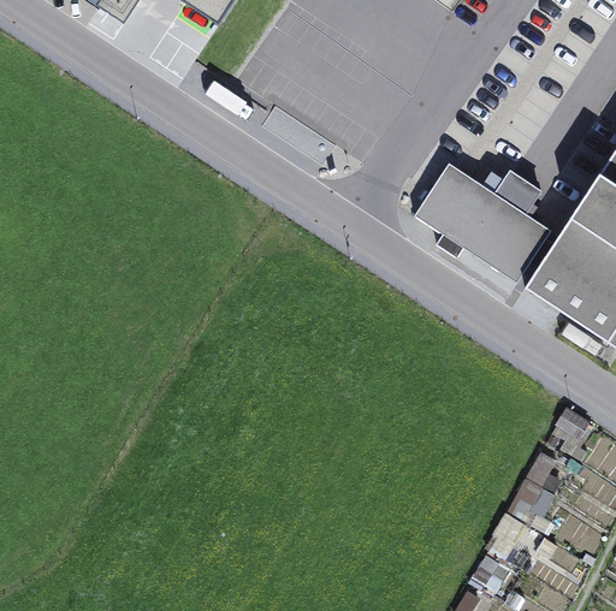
[(125,25),(141,0),(100,0),(98,4),(125,25)]
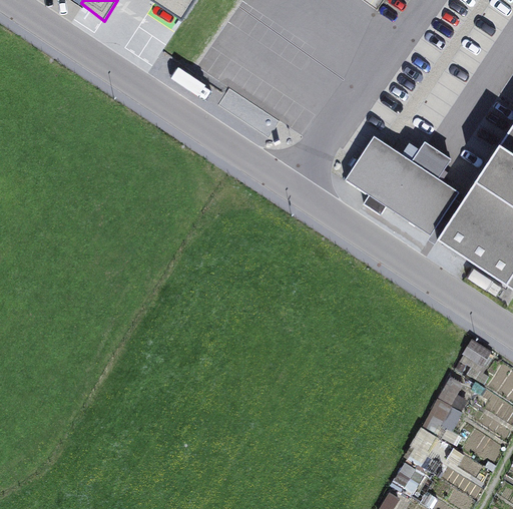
[(143,0),(179,23),(194,0),(143,0)]
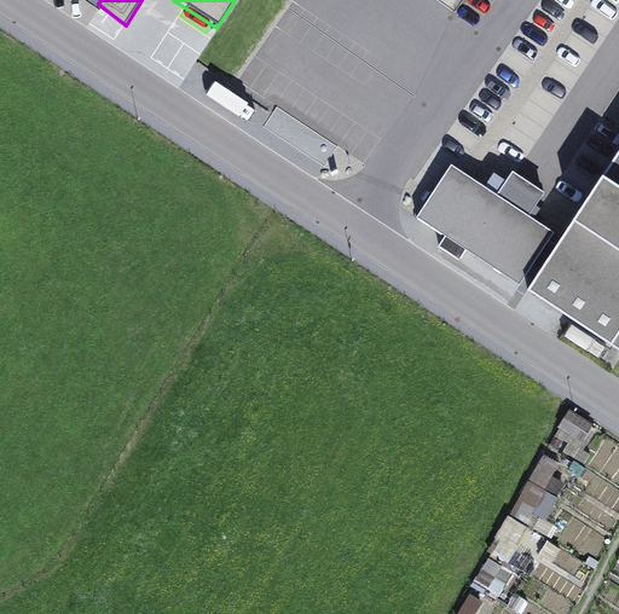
[(618,113),(609,108),(591,140),(615,152),(618,145),(618,113)]
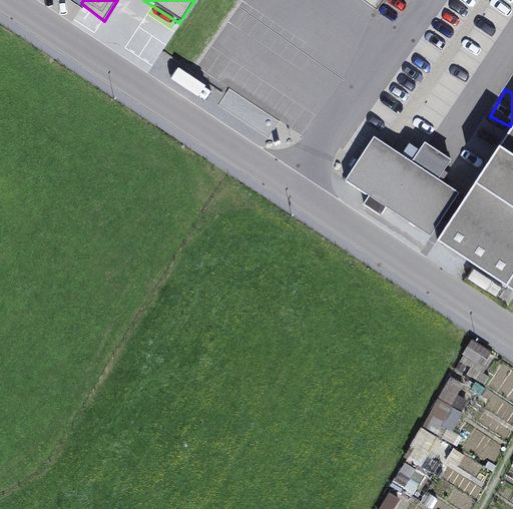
[(512,123),(438,237),(512,287),(512,123)]
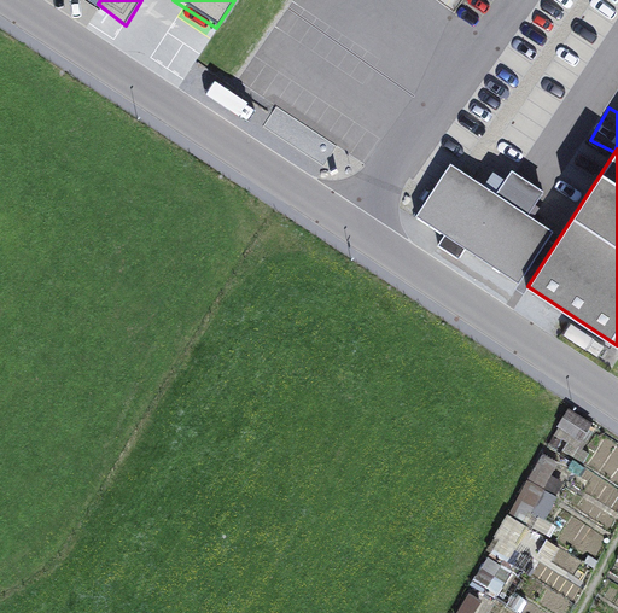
[(418,214),(519,280),(552,229),(525,212),(496,193),(452,164),(418,214)]
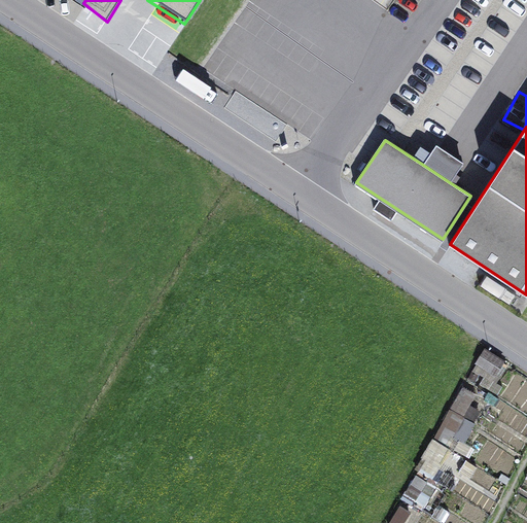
[(435,145),(423,165),(448,181),(461,162),(435,145)]
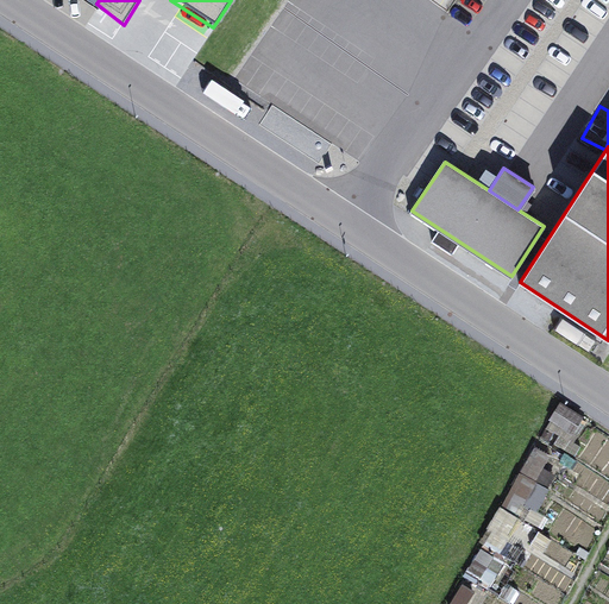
[(548,188),(539,205),(560,216),(570,201),(548,188)]
